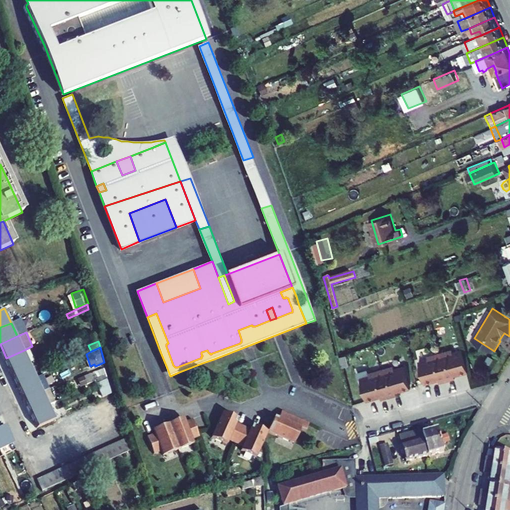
[(442,351),(449,379),(457,377),(457,374),(471,370),(465,349),(455,351),(454,348),(442,351)]
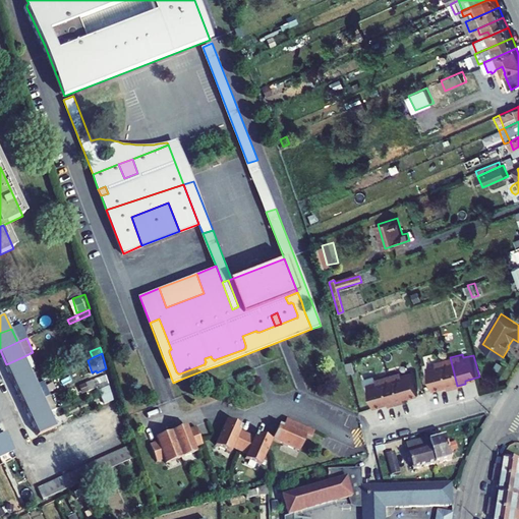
[(6,364),(13,378),(31,369),(24,356),(6,364)]
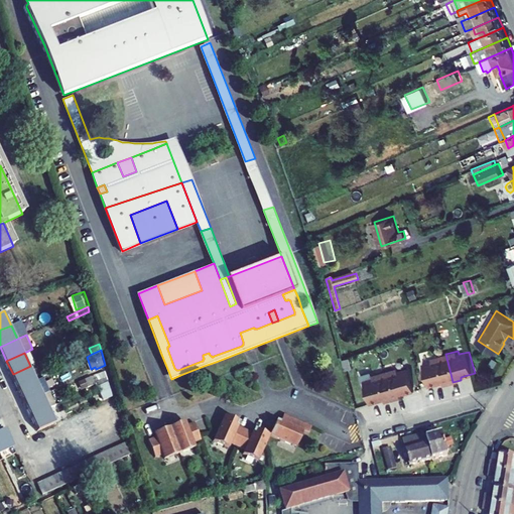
[(444,384),(453,382),(445,354),(432,358),(433,361),(424,363),(430,385),(444,381),(444,384)]
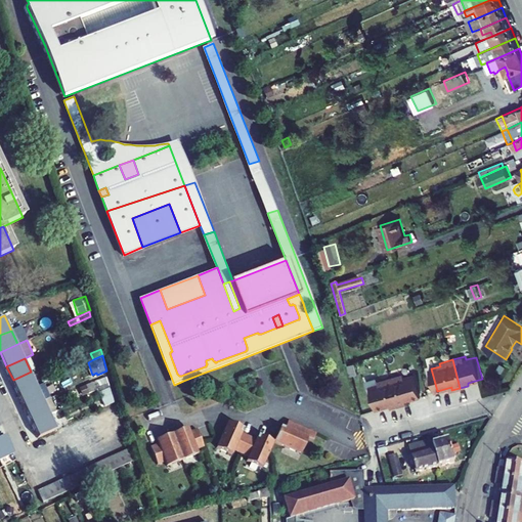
[(13,380),(19,394),(37,386),(31,372),(13,380)]
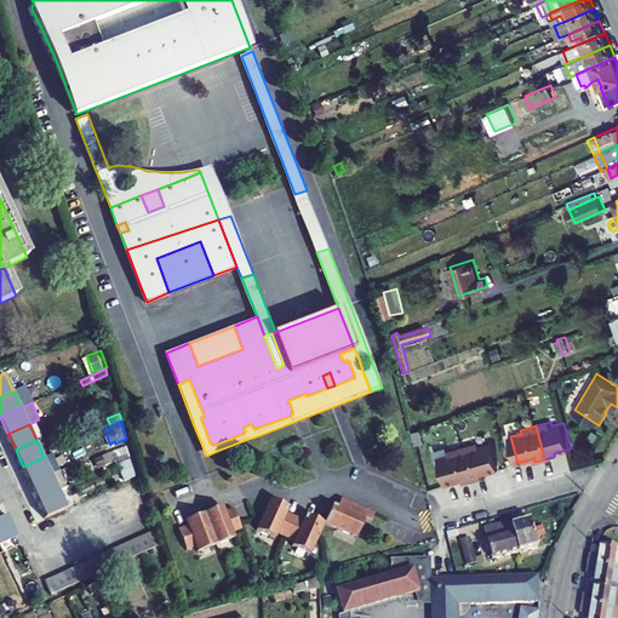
[(465,446),(474,480),(484,476),(482,473),(499,468),(492,442),(481,446),(480,442),(465,446)]
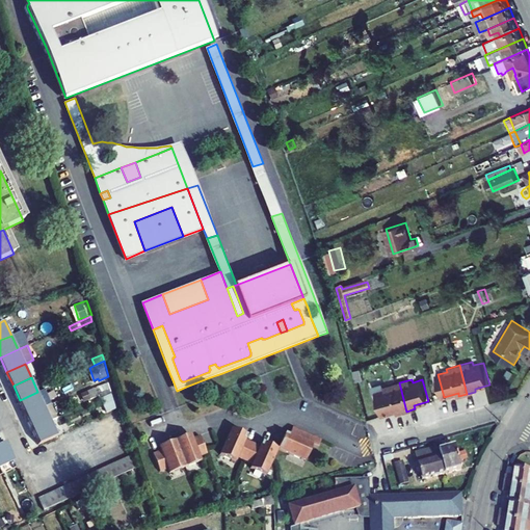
[(82,393),(85,400),(100,394),(102,397),(113,392),(110,381),(97,387),(82,393)]
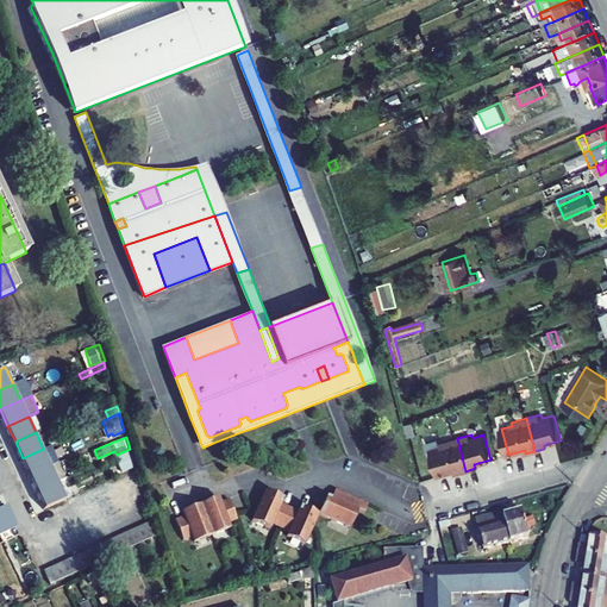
[(456,474),(465,471),(457,438),(442,443),(443,446),(432,450),(439,475),(456,470),(456,474)]
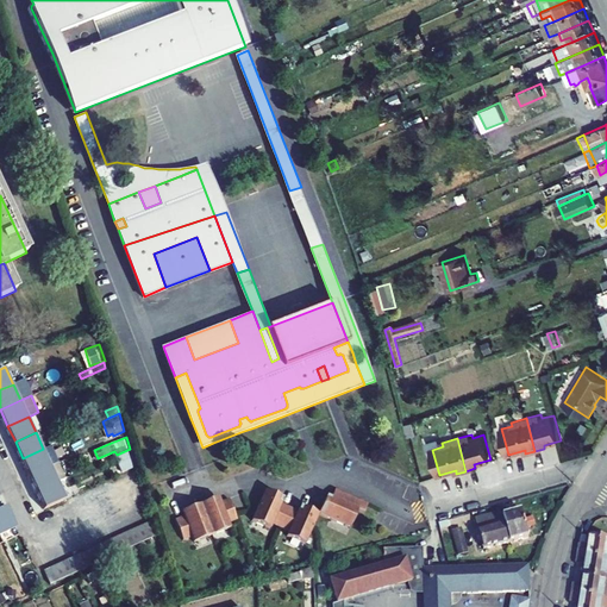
[(23,458),(30,475),(60,461),(52,444),(43,449),(23,458)]
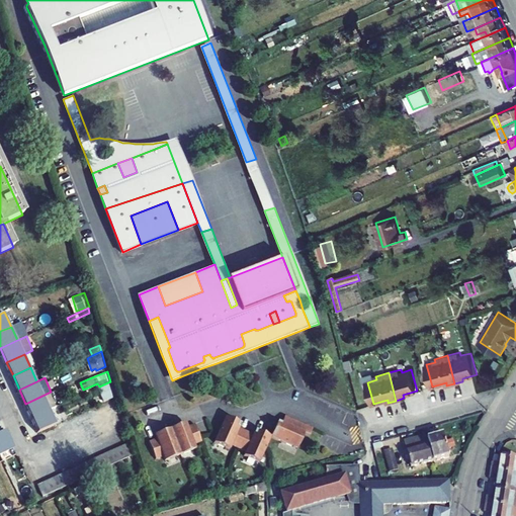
[(99,387),(105,401),(114,397),(110,381),(99,387)]
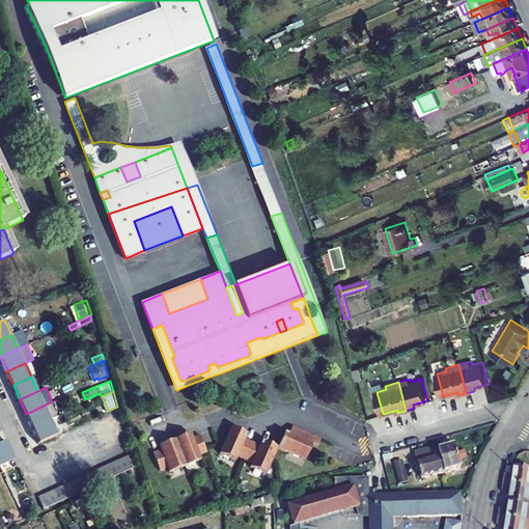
[(26,414),(33,427),(51,419),(59,416),(52,401),(26,414)]
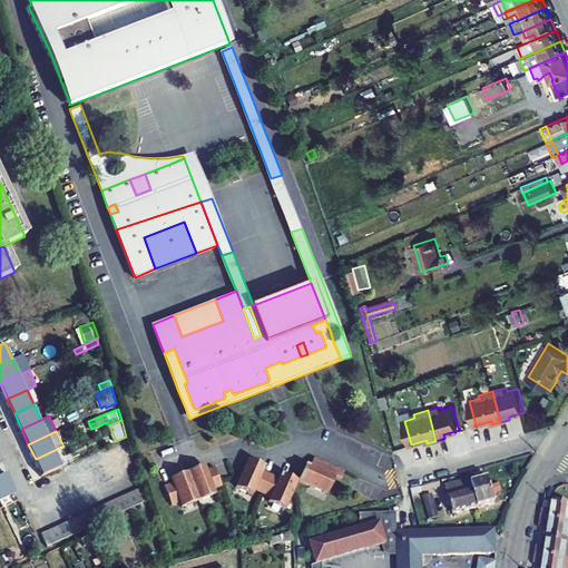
[(55,450),(62,466),(70,462),(64,447),(55,450)]
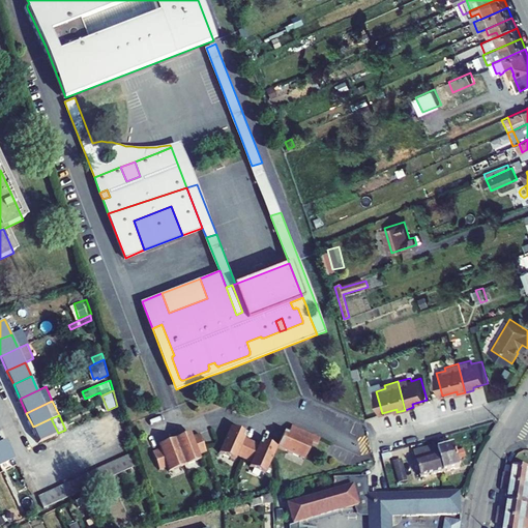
[(33,427),(39,441),(58,433),(51,418),(33,427)]
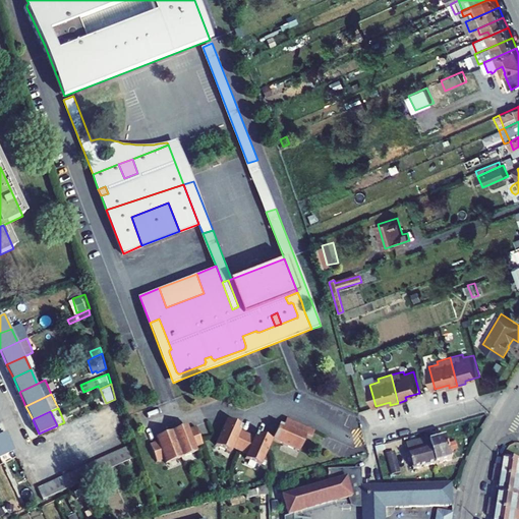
[(279,426),(274,439),(300,450),(307,436),(312,438),(315,429),(288,417),(285,424),(283,427),(279,426)]
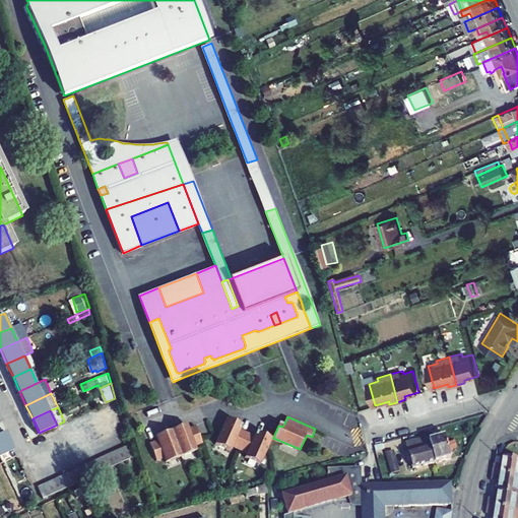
[(228,417),(216,443),(232,450),(234,446),(241,449),(249,432),(242,429),(239,427),(240,423),(228,417)]
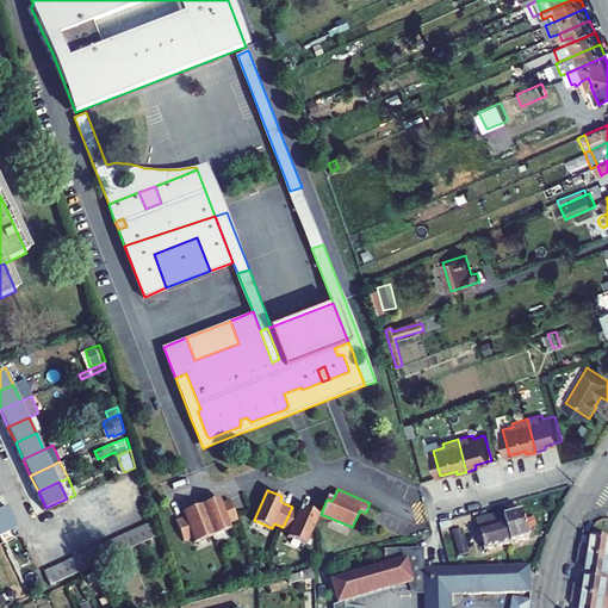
[(217,498),(203,503),(215,534),(233,527),(230,522),(240,519),(231,498),(223,501),(218,503),(217,498)]
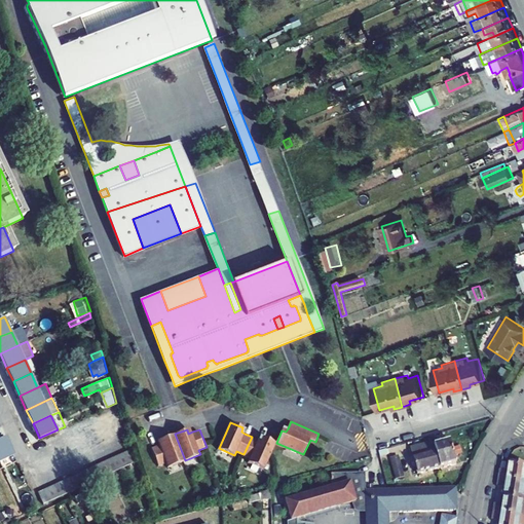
[(169,466),(185,460),(175,434),(162,439),(163,443),(160,444),(153,447),(159,464),(167,462),(169,466)]
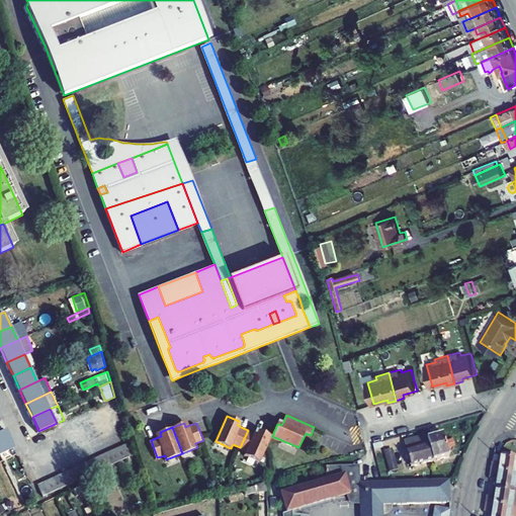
[(0,432),(0,451),(1,453),(15,447),(7,429),(0,432)]
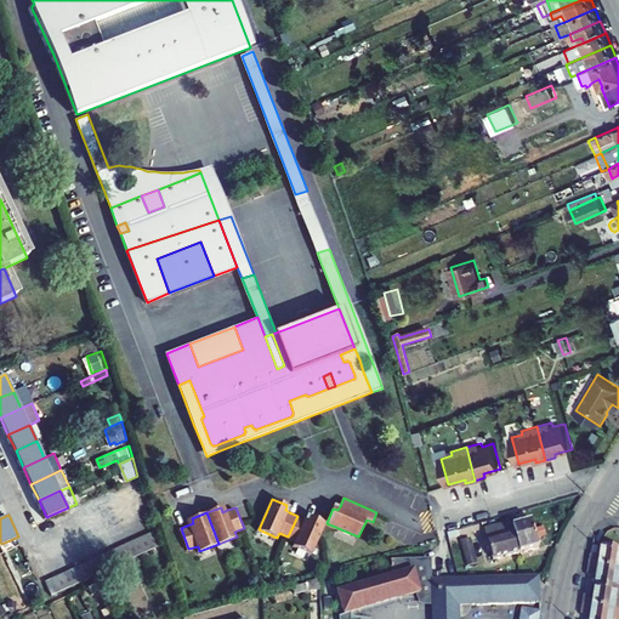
[(297,516),(288,537),(296,540),(294,545),(313,554),(327,523),(312,516),(310,521),(306,520),(297,516)]
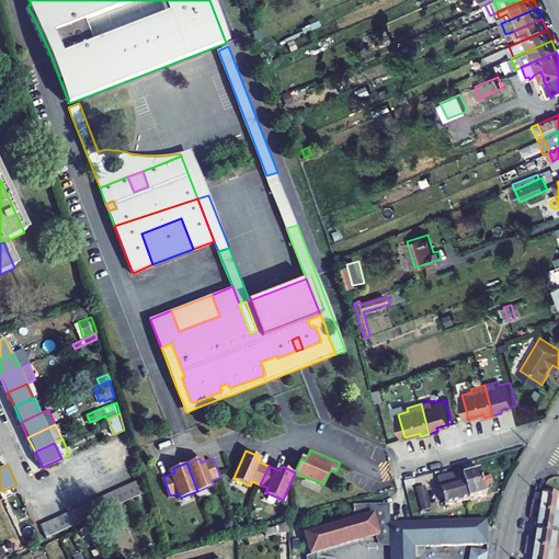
[(472,498),(489,493),(488,487),(485,477),(482,469),(466,474),(465,469),(452,472),(454,483),(459,481),(461,490),(469,488),(472,498)]
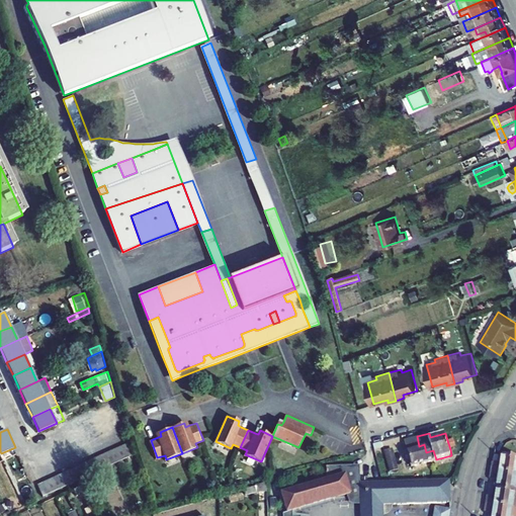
[(406,439),(413,465),(436,459),(433,450),(426,452),(424,444),(419,446),(417,436),(406,439)]
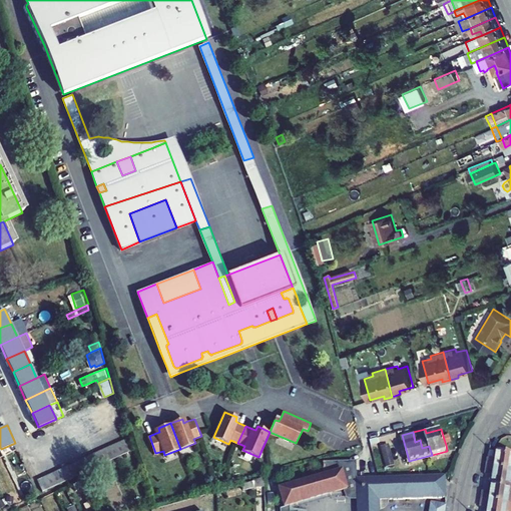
[(446,445),(453,443),(450,434),(443,436),(446,445)]
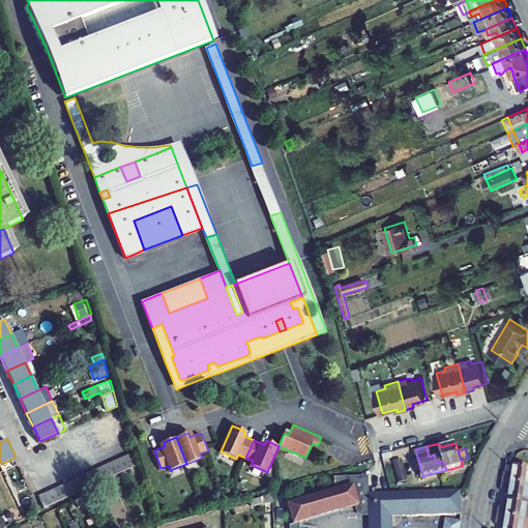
[(125,456),(130,467),(137,465),(132,452),(125,456)]
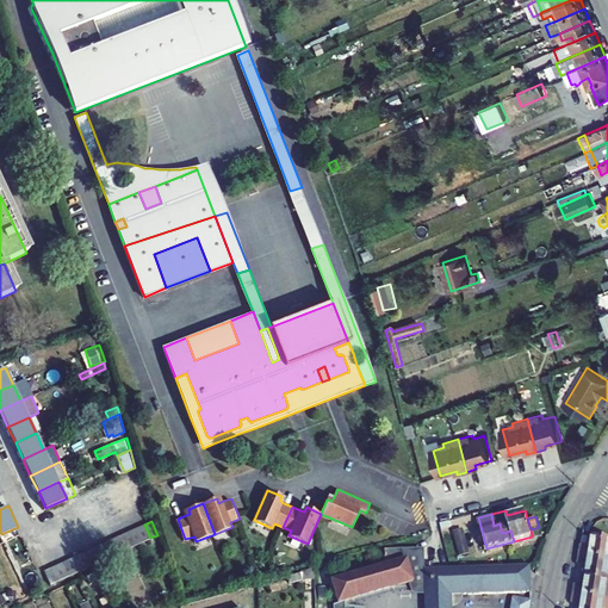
[(137,528),(143,541),(150,538),(144,525),(137,528)]
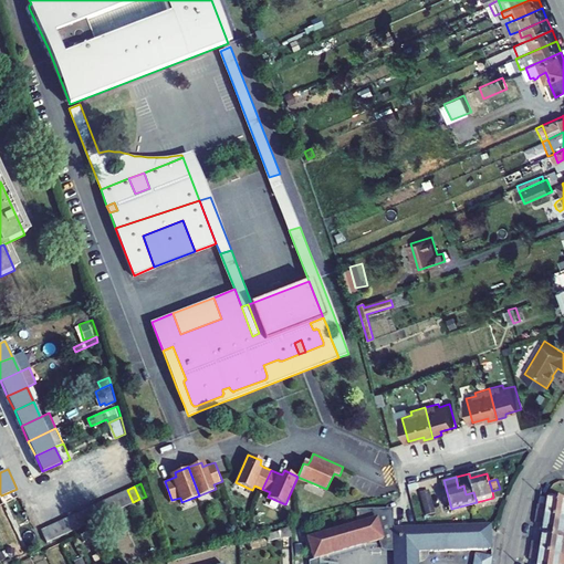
[(121,492),(126,505),(133,502),(127,490),(121,492)]
